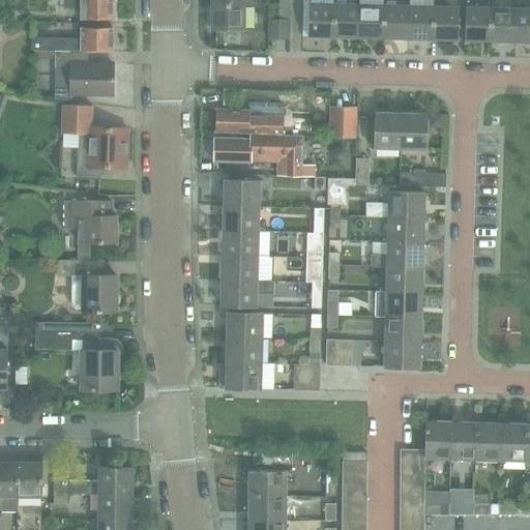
[(64,0),(64,7),(81,7),(81,19),(113,20),(113,0),(64,0)]
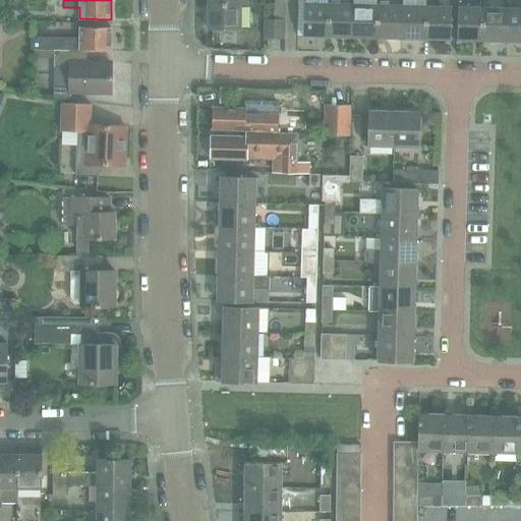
[(450,40),(451,19),(451,7),(439,6),(438,0),(426,0),(427,6),(425,40),(450,40)]
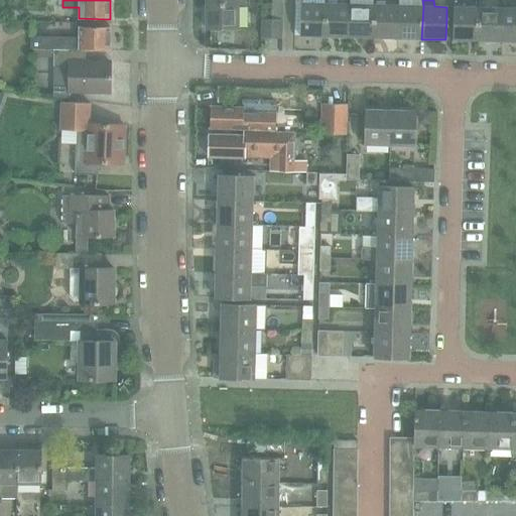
[(326,36),(327,3),(301,3),(300,35),(326,36)]
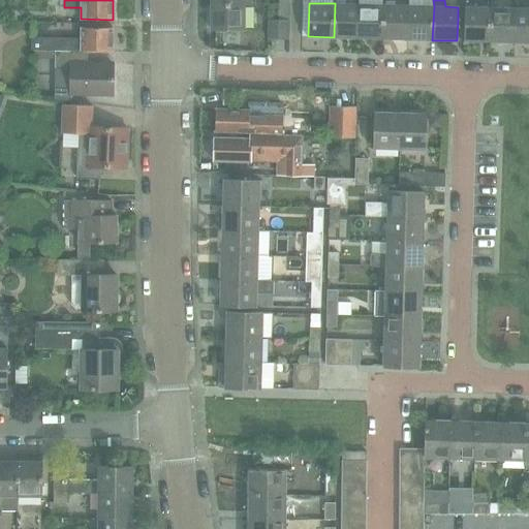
[(335,3),(334,37),(359,38),(359,4),(335,3)]
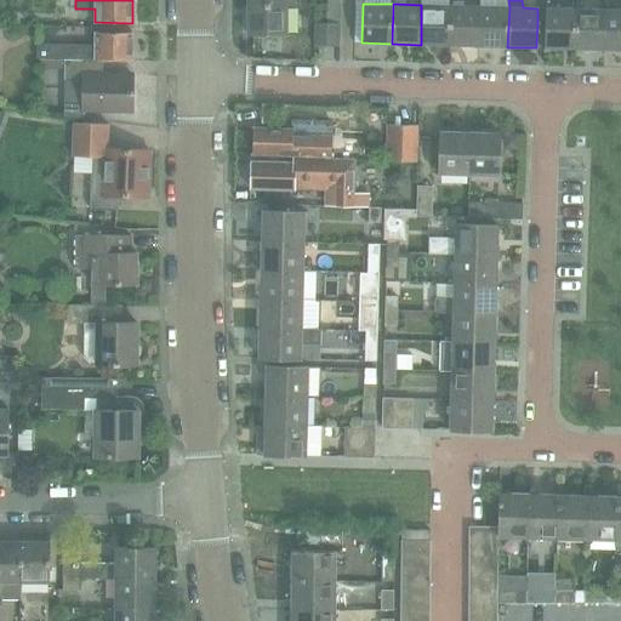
[(288,35),(288,6),(288,5),(248,5),(248,35),(288,35)]
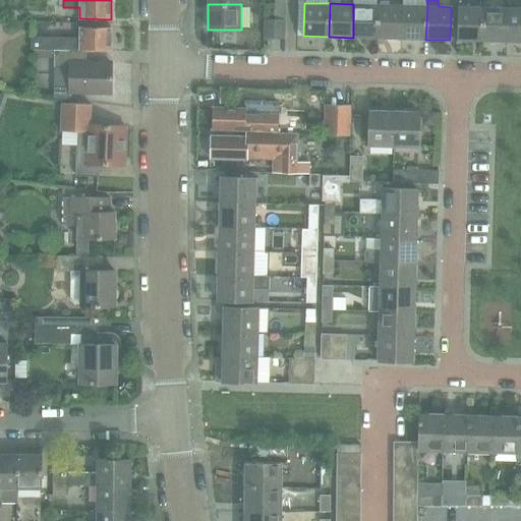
[(264,39),(284,39),(286,4),(276,4),(276,18),(265,18),(264,39)]
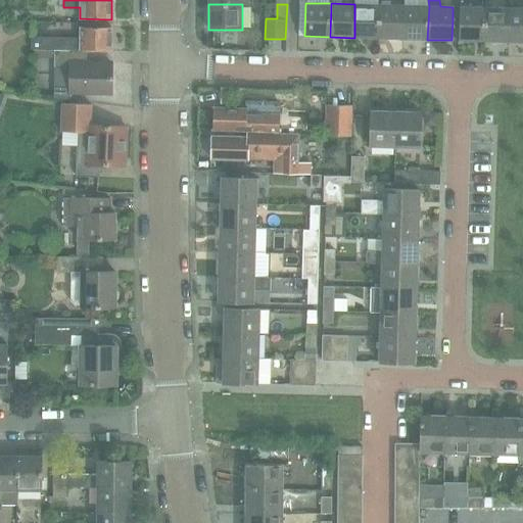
[(354,4),(354,38),(379,38),(379,5),(354,4)]
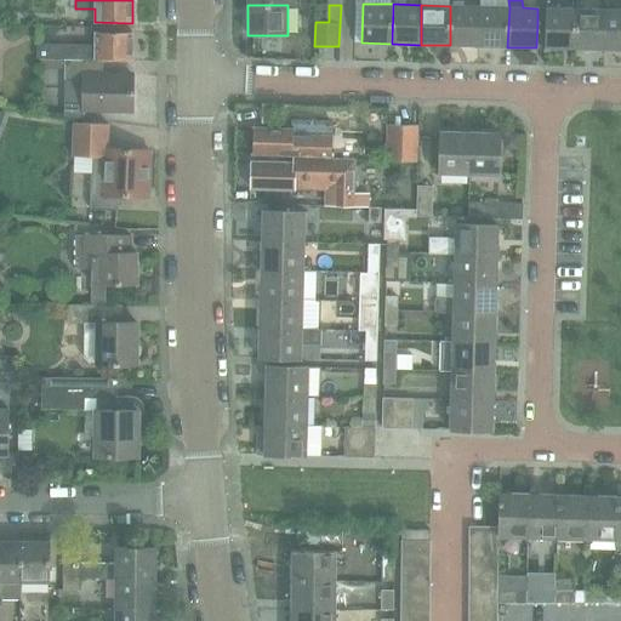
[(450,6),(450,45),(478,46),(479,6),(450,6)]
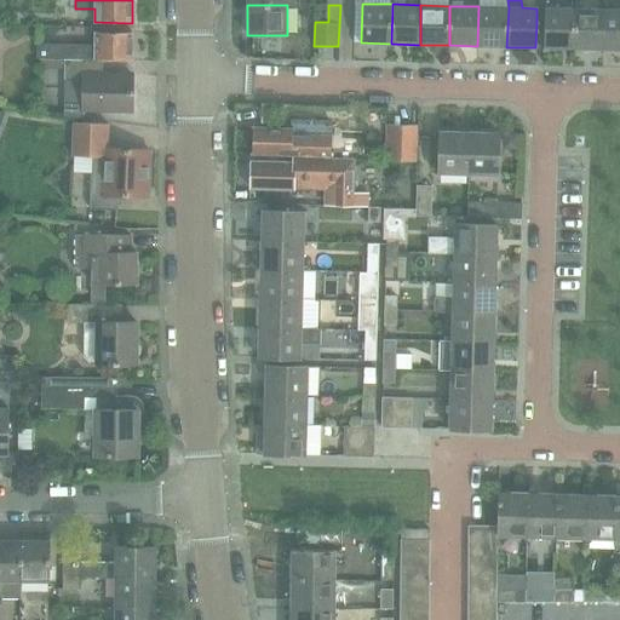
[(478,6),(477,46),(506,47),(509,7),(478,6)]
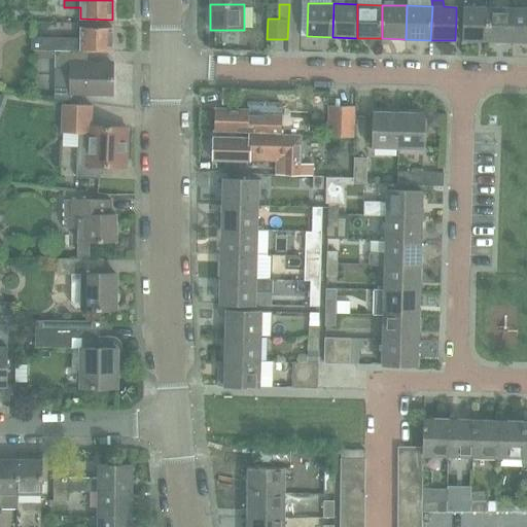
[(462,41),(488,41),(489,7),(463,7),(462,41)]
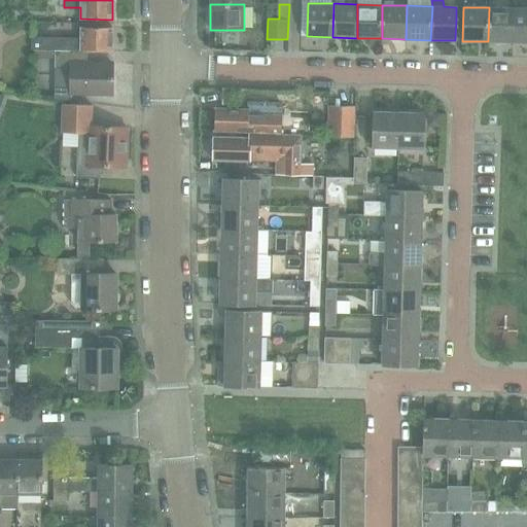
[(489,7),(488,41),(513,42),(514,8),(489,7)]
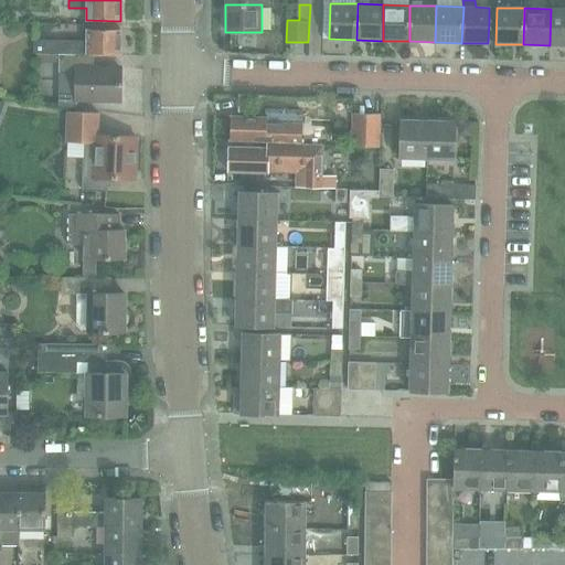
[(550,45),(564,45),(564,9),(551,9),(550,45)]
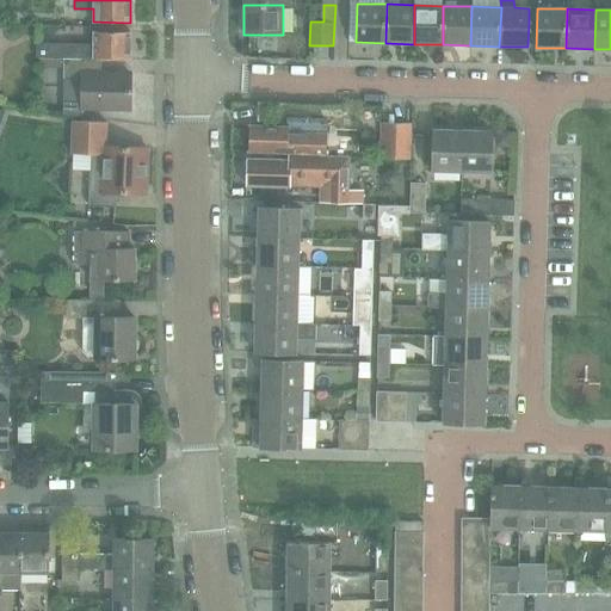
[(37,59),(65,59),(73,59),(73,57),(129,59),(130,32),(93,31),(93,44),(37,44),(37,59)]
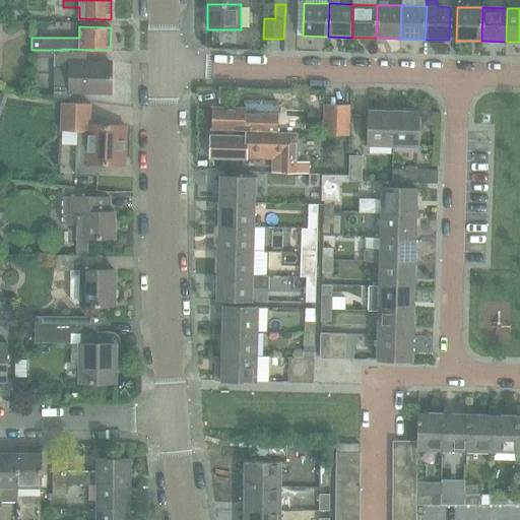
[(110,62),(89,62),(86,62),(86,50),(62,50),(55,50),(54,90),(70,90),(70,92),(110,92),(110,62)]
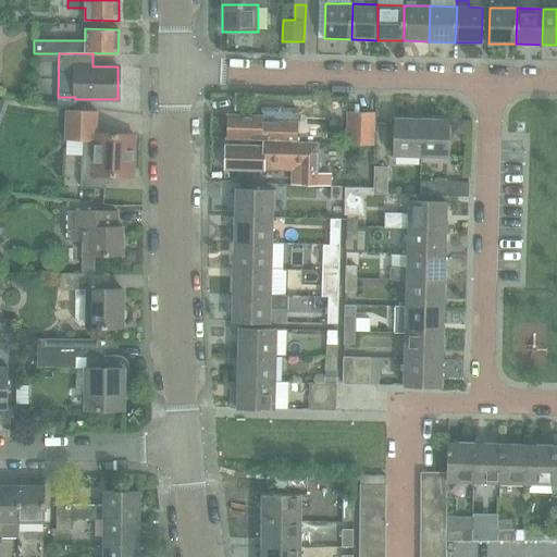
[(348,93),(346,103),(364,107),(366,96),(348,93)]
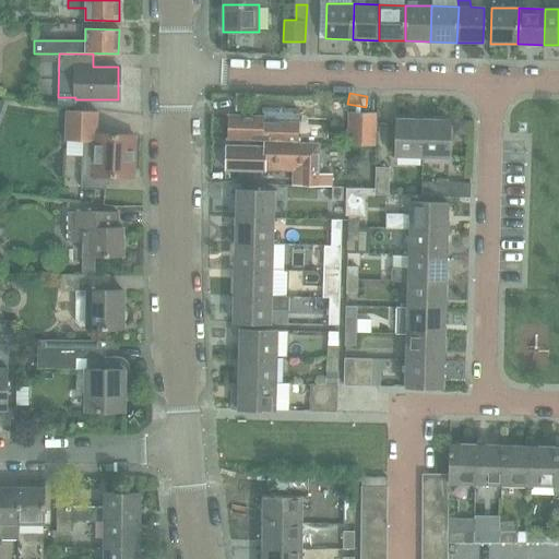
[(134,135),(113,134),(95,134),(96,113),(66,111),(64,140),(84,141),(82,189),(104,191),(104,185),(109,185),(109,177),(132,177),(134,135)]
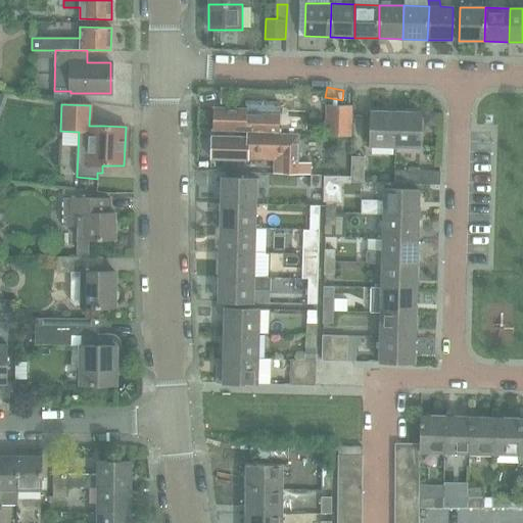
[(326,136),(350,137),(351,108),(327,107),(326,136)]
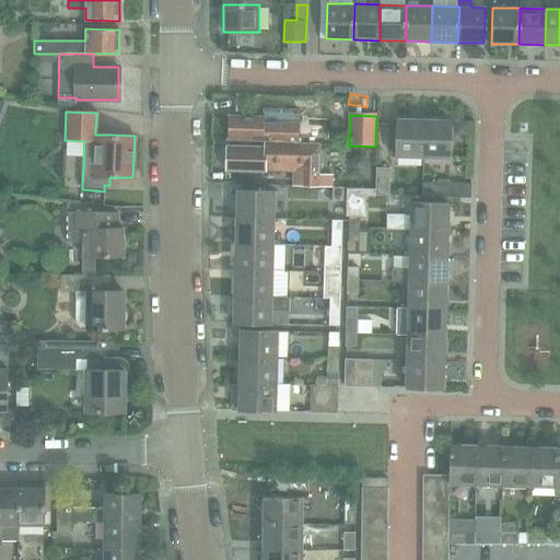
[(318,143),(326,143),(346,144),(346,140),(331,140),(331,138),(318,138),(318,132),(299,132),(300,121),(264,120),(264,116),(228,116),(228,139),(264,141),(318,143)]
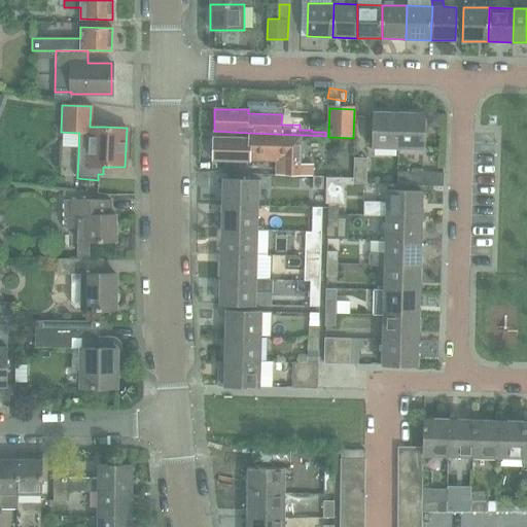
[(372,147),(397,148),(398,112),(373,112),(372,147)]
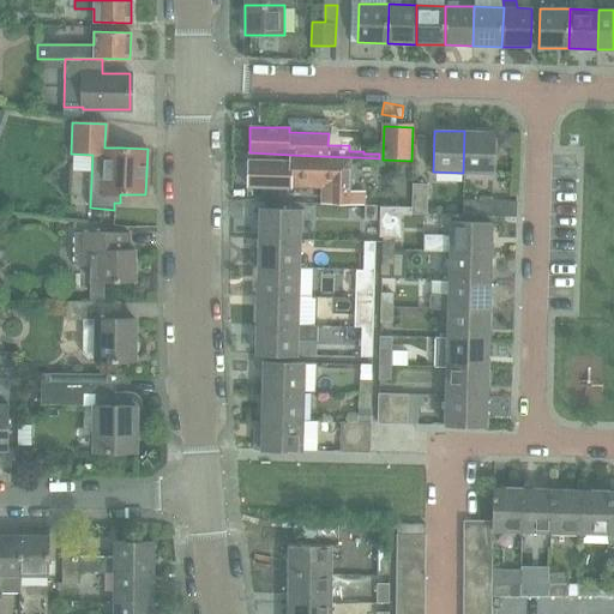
[(493,132),(464,131),(463,173),(493,174),(493,132)]
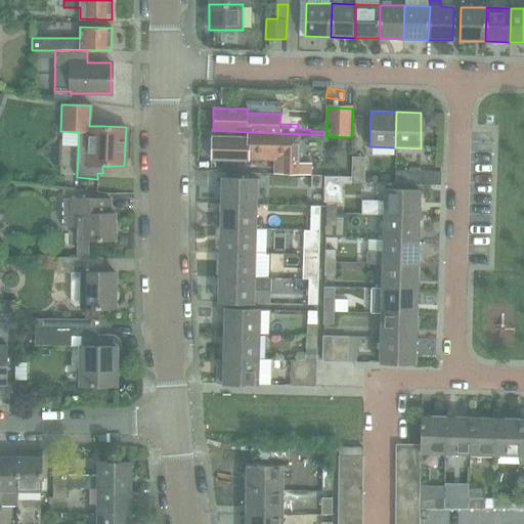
[(311,164),(298,164),(298,134),(247,132),(247,137),(212,136),(211,161),(247,161),(274,162),(274,174),(311,175),(311,164)]
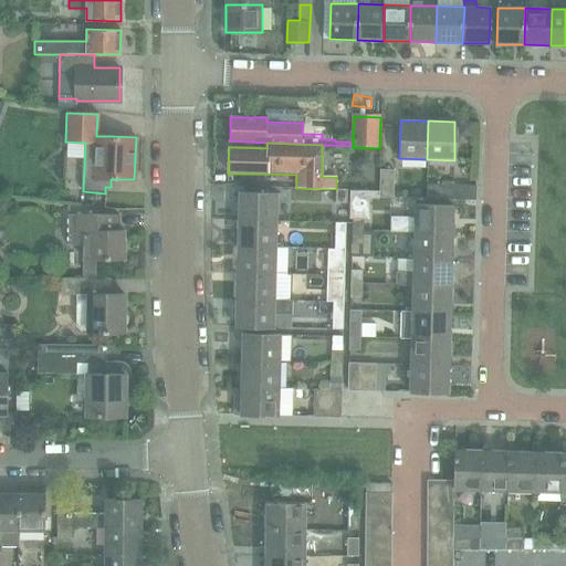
[(394,198),(394,170),(380,169),(380,197),(394,198)]
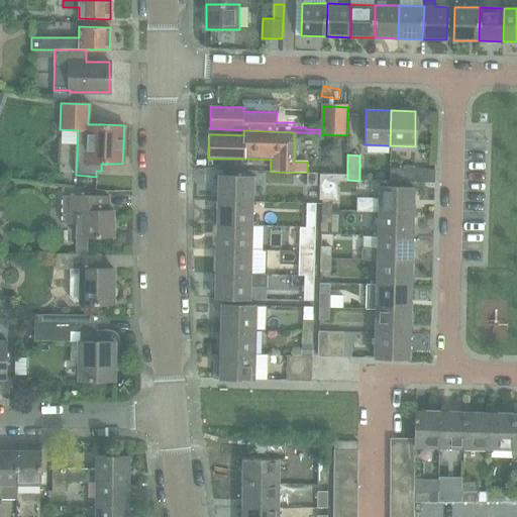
[(389,181),(414,182),(434,183),(434,171),(414,170),(389,169),(389,181)]
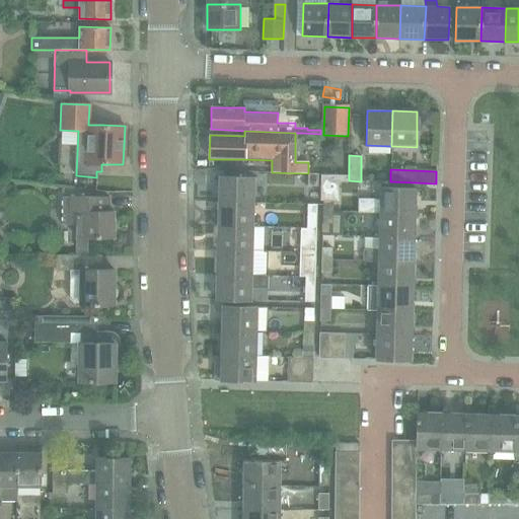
[(317,187),(318,174),(306,174),(306,187),(317,187)]
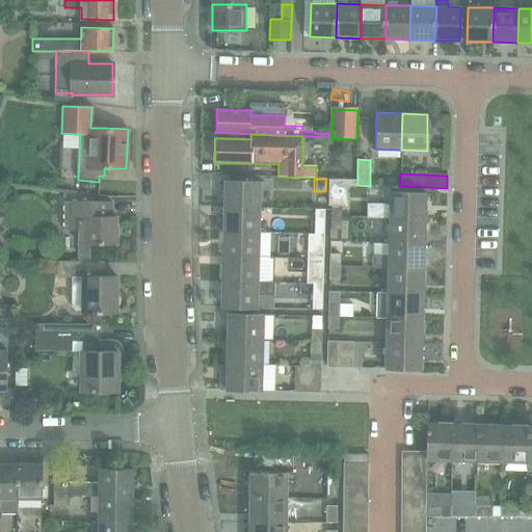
[(260,182),(245,182),(224,182),(223,207),(260,208),(260,182)]
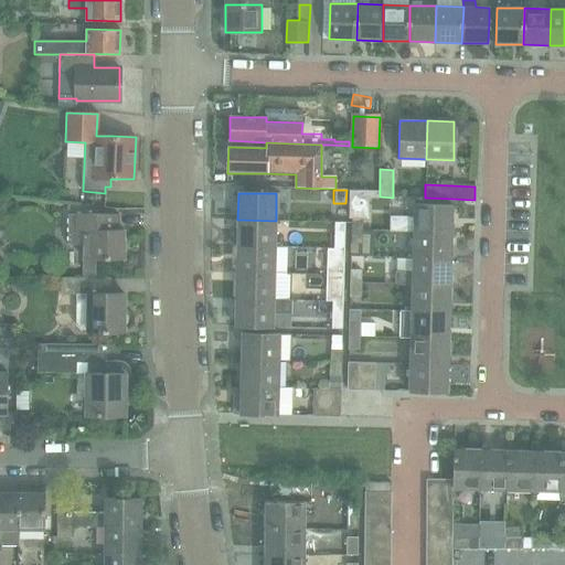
[(452,206),(430,205),(415,205),(414,233),(451,233),(452,206)]
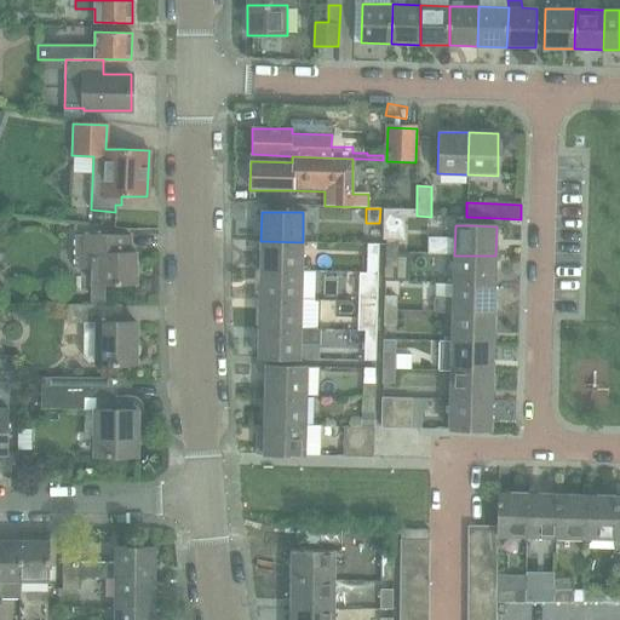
[(92,286),(101,286),(136,285),(135,252),(128,252),(128,236),(74,237),(75,269),(92,269),(92,286)]
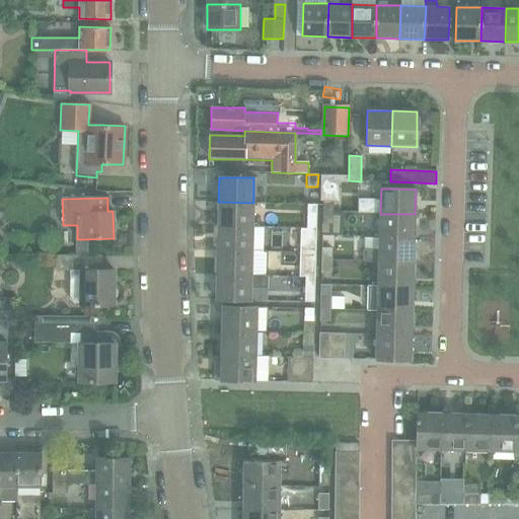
[(323,200),(323,212),(332,212),(334,201),(323,200)]
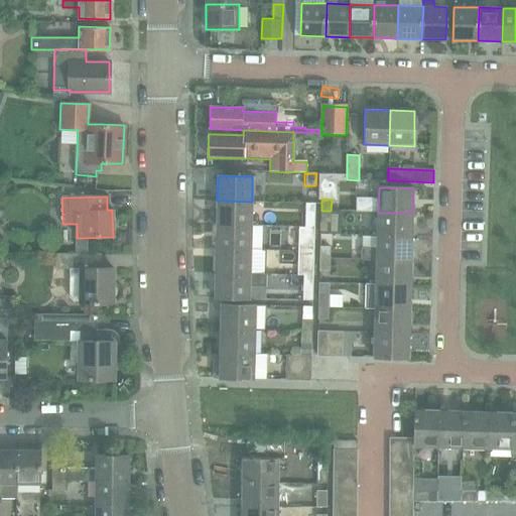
[(217,225),(251,226),(252,202),(217,201),(217,225)]
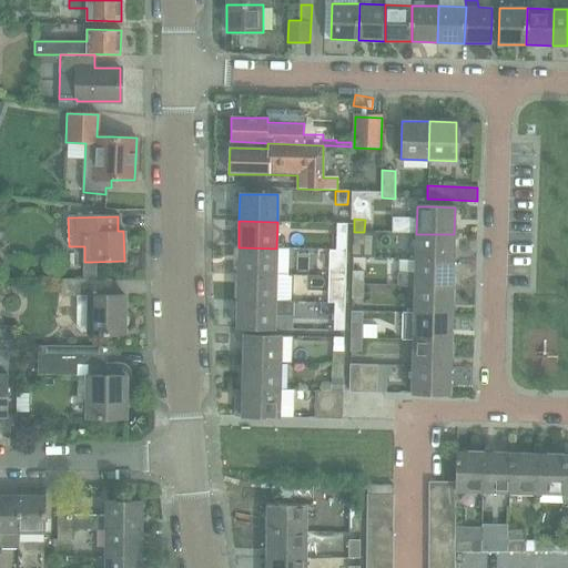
[(347,252),(347,237),(347,224),(337,224),(336,251),(347,252)]
